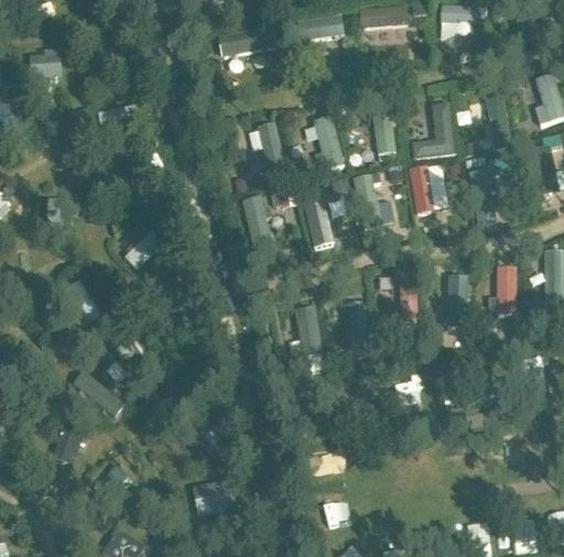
[(198,0),(203,18),(221,13),(218,0),(198,0)]
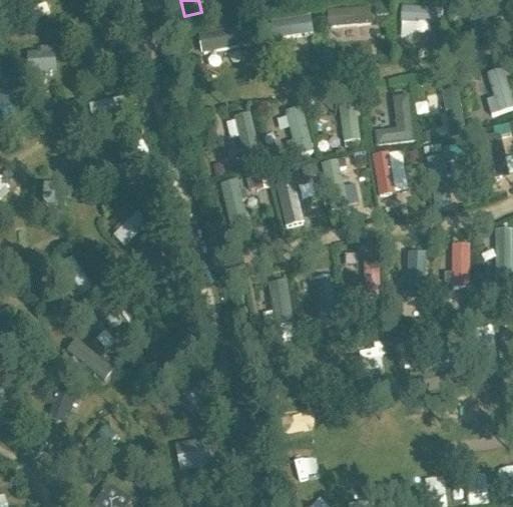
[(370,4),(328,7),(329,24),(371,20),(370,4)]
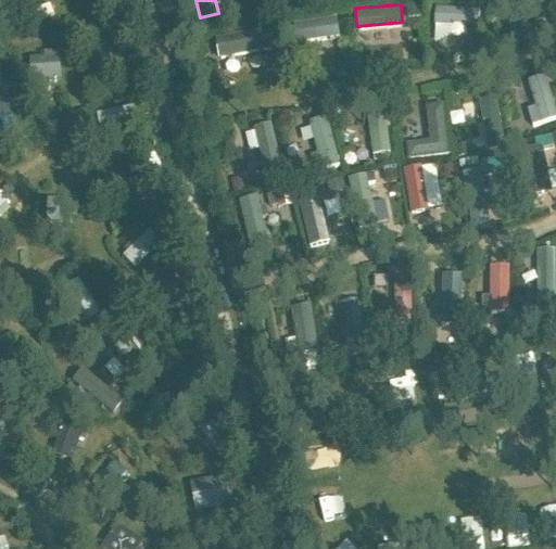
[(437,4),(436,21),(454,22),(478,24),(480,8),(437,4)]
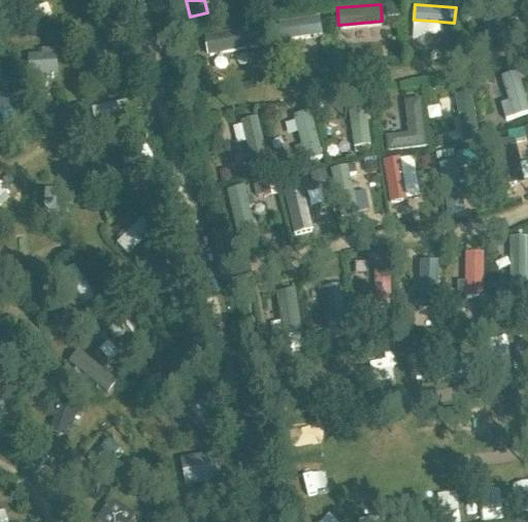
[(320,13),(279,20),(282,37),(322,31),(320,13)]
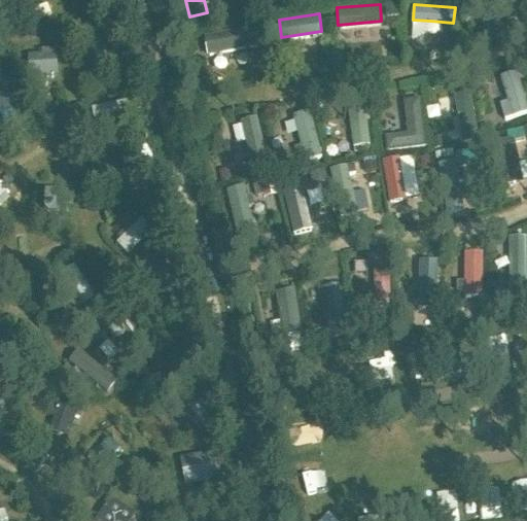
[(256,24),(205,33),(209,51),(259,42),(256,24)]
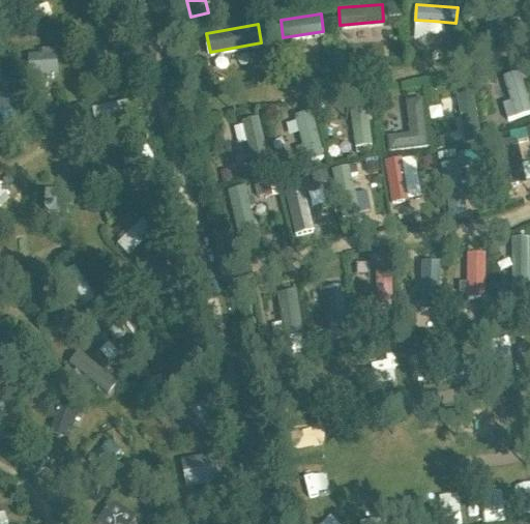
[(57,70),(56,46),(41,46),(41,50),(28,50),(28,71),(57,70)]
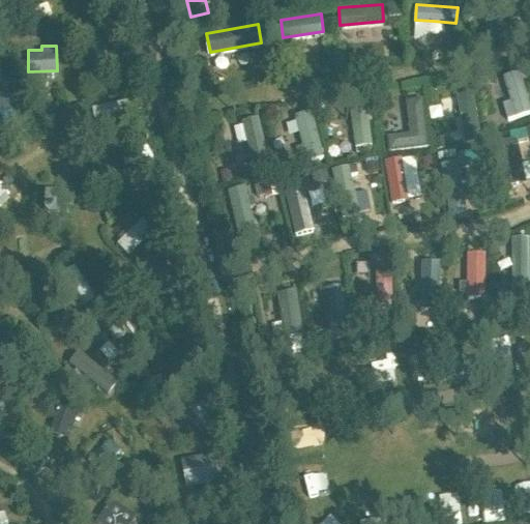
[(510,98),(503,100),(507,116),(516,113),(529,109),(529,103),(520,69),(503,75),(510,98)]
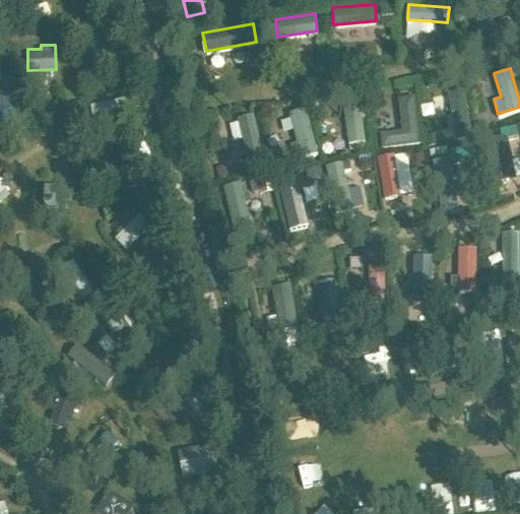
[(24,88),(0,95),(0,107),(15,103),(27,100),(24,88)]
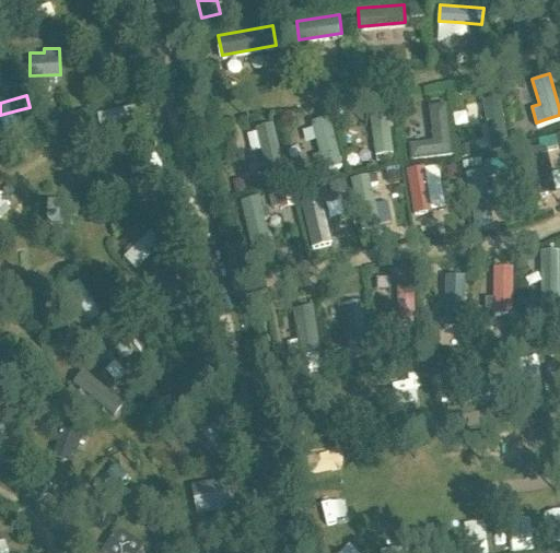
[(500,95),(482,97),(491,148),(509,144),(500,95)]
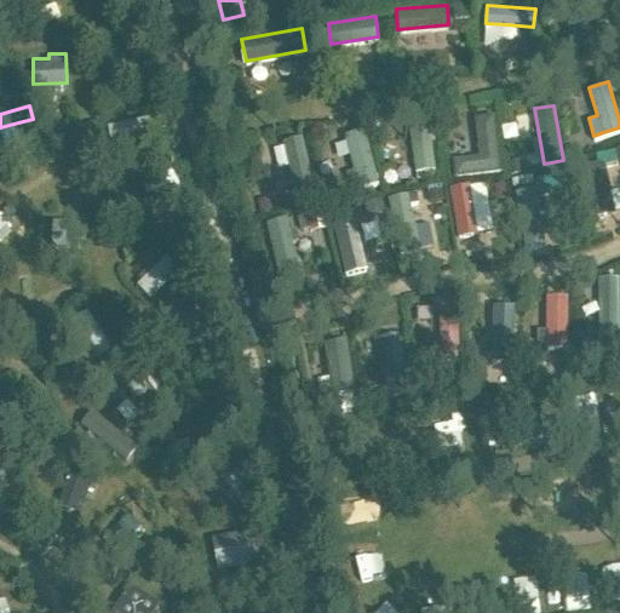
[(151,113),(109,121),(112,136),(154,127),(151,113)]
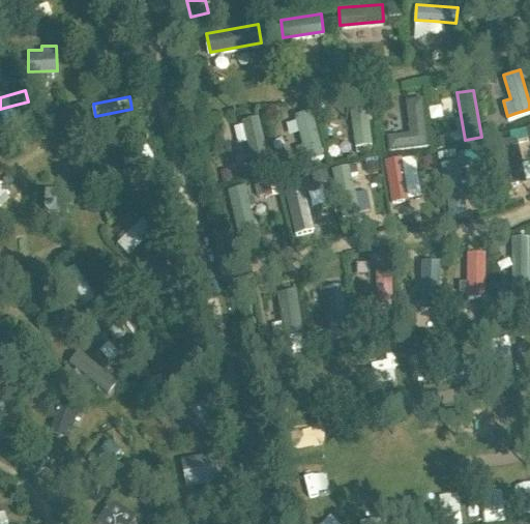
[(428,143),(421,97),(404,99),(408,133),(385,136),(386,148),(428,143)]
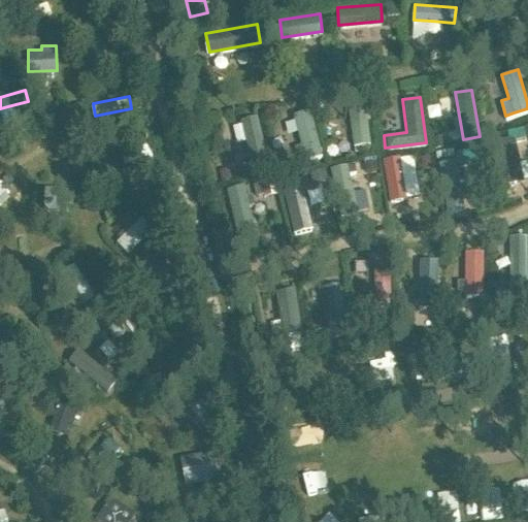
[(364,101),(348,103),(354,143),(370,141),(364,101)]
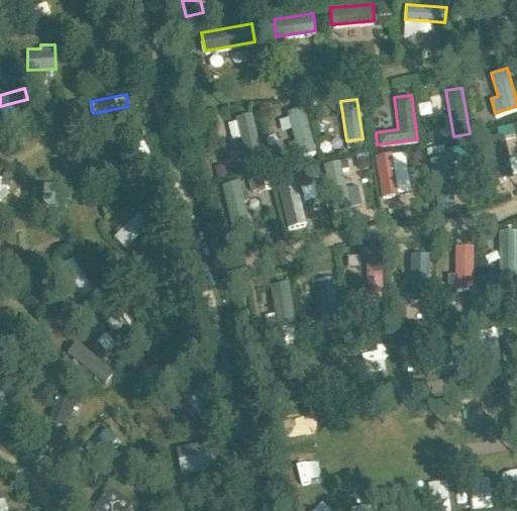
[(304,107),(288,111),(295,138),(300,155),(315,150),(304,107)]
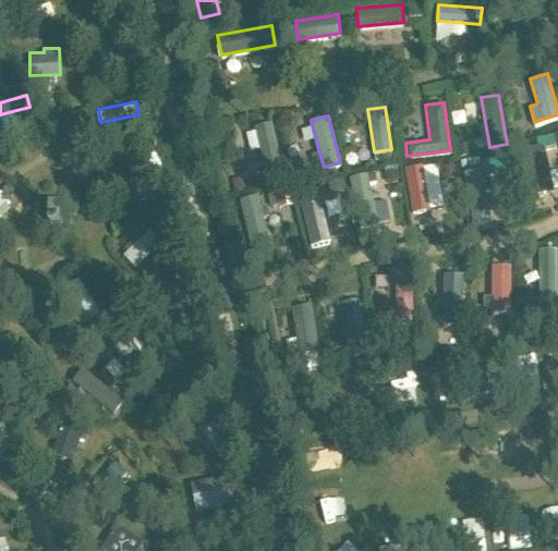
[(271,121),(255,125),(266,174),(283,171),(271,121)]
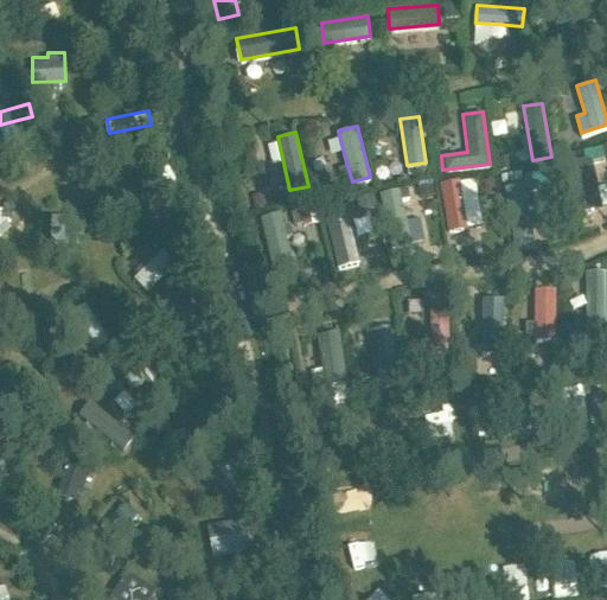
[(602,205),(592,157),(560,164),(570,212),(602,205)]
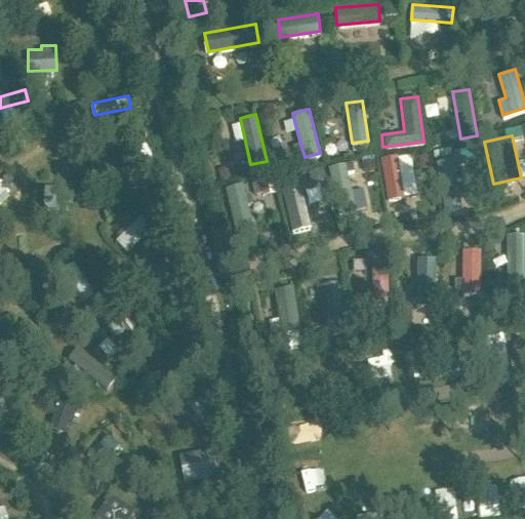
[(397,153),(381,156),(389,197),(404,194),(404,193),(398,154),(397,153)]
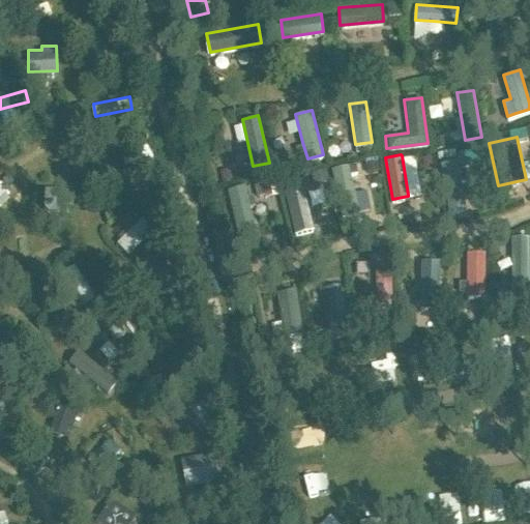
[(458,158),(440,162),(449,209),(449,210),(466,207),(459,168),(458,158)]
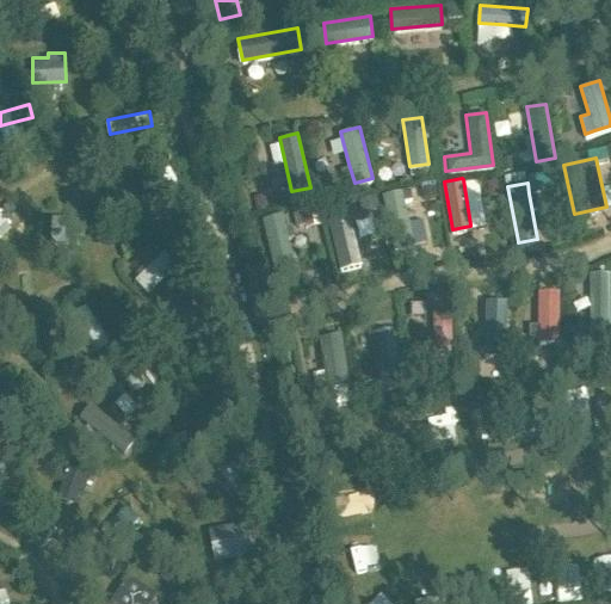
[(402,188),(383,191),(395,246),(414,242),(403,197),(402,188)]
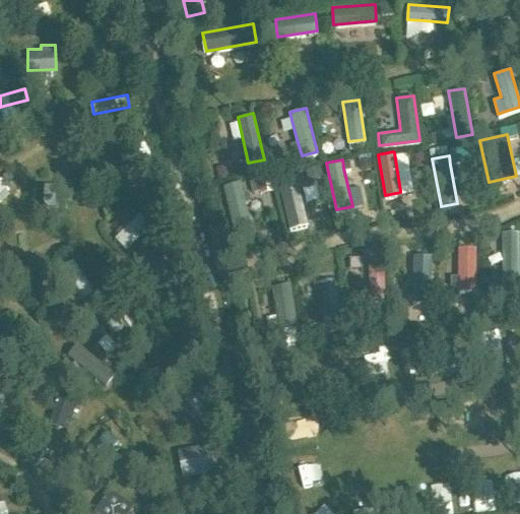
[(253,191),(260,189),(261,191),(273,188),(270,177),(266,177),(266,175),(250,179),(253,191)]
